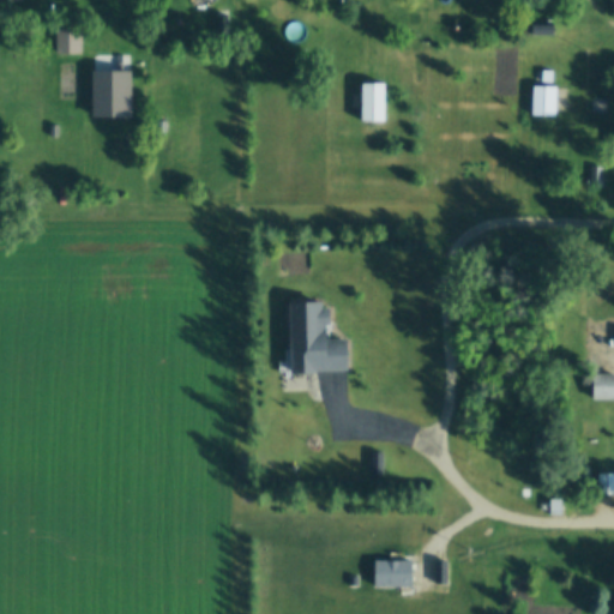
[(217,18),(229,17),(229,35),(217,35),(217,18)]
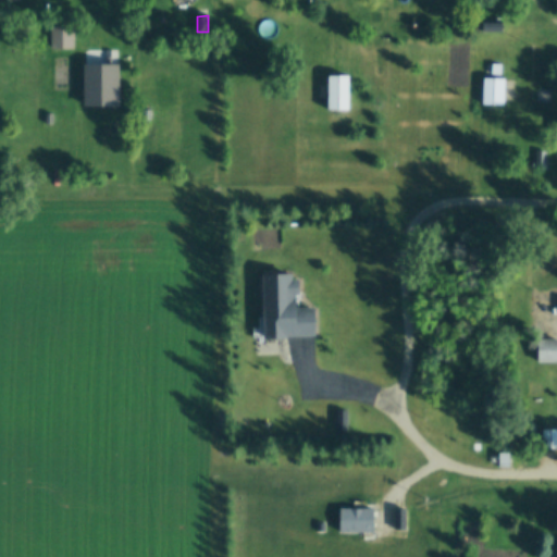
[(457,22),(466,22),(466,33),(457,33),(457,22)]
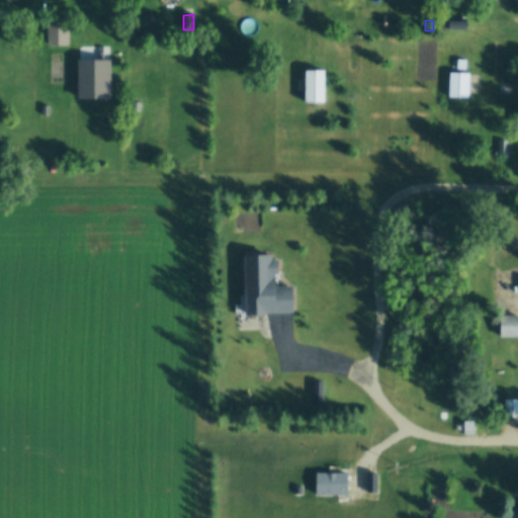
[(48,22),(69,22),(69,47),(48,47),(48,22)]
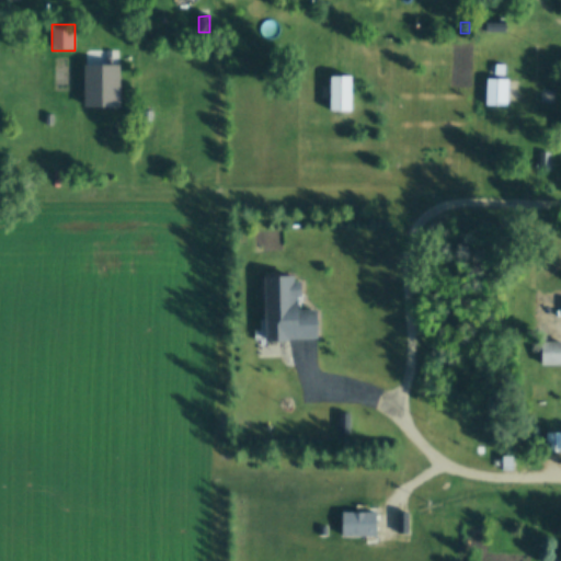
[(487,24),(507,24),(507,34),(487,34),(487,24)]
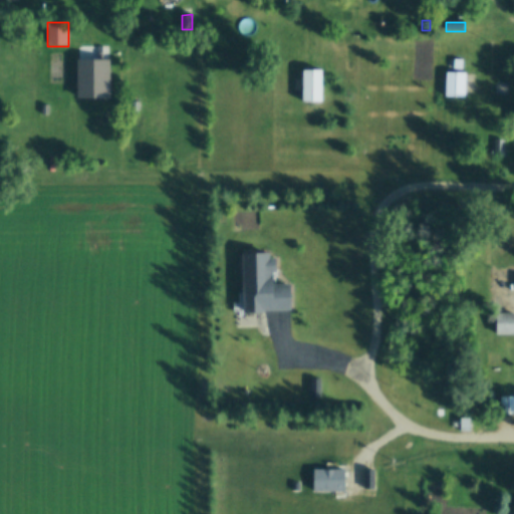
[(463,60),(462,70),(453,70),(453,71),(445,71),(446,57),(453,57),(453,59),(463,60)]
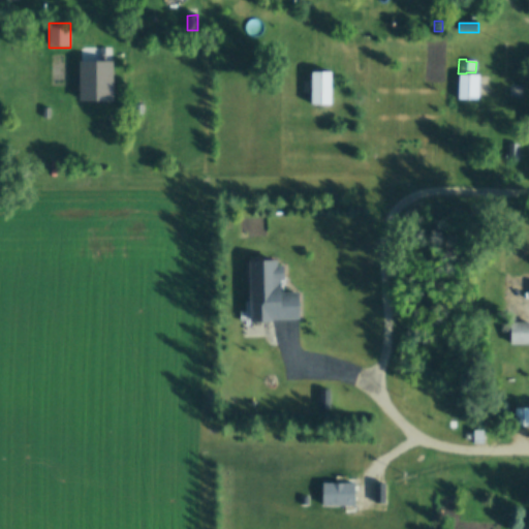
[(313,72),(333,72),(334,105),(313,106),(313,72)]
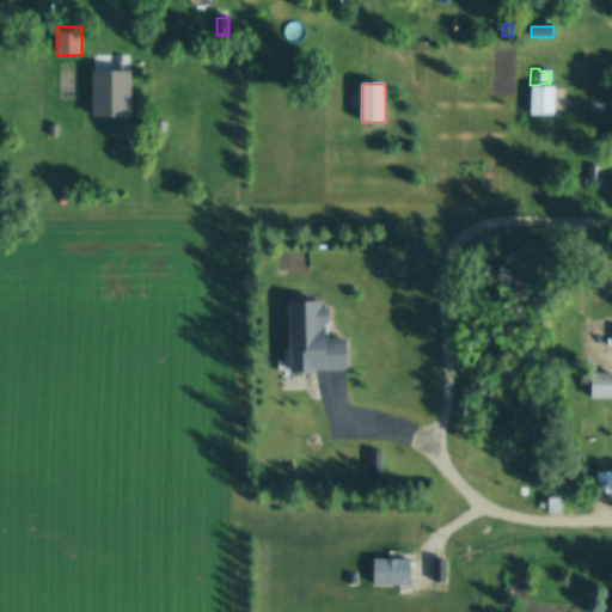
[(532,86),(556,89),(555,118),(531,117),(532,86)]
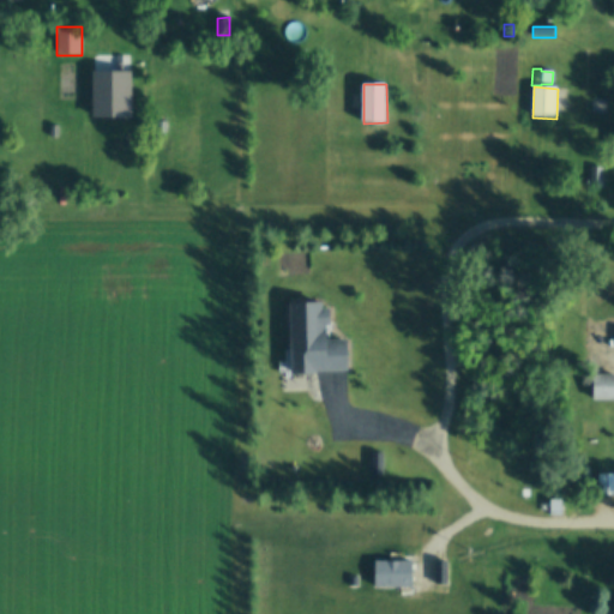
[(48,126),(58,126),(58,138),(48,139),(48,126)]
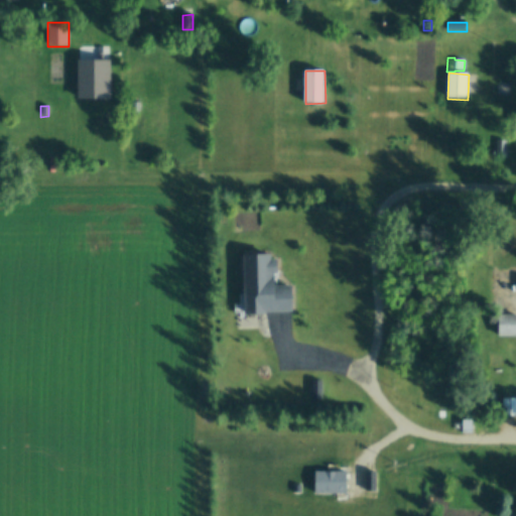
[(494,140),(506,140),(505,158),(493,157),(494,140)]
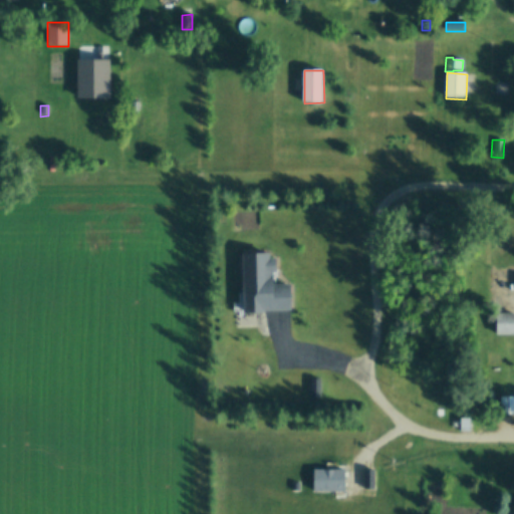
[(245,256),(270,256),(270,262),(278,262),(278,273),(273,273),(274,287),(292,287),(293,310),(268,311),(268,314),(247,315),(245,256)]
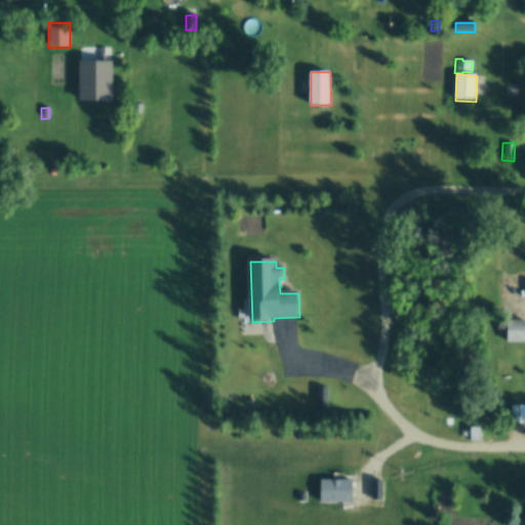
[(524,320),(524,342),(508,342),(507,320),(524,320)]
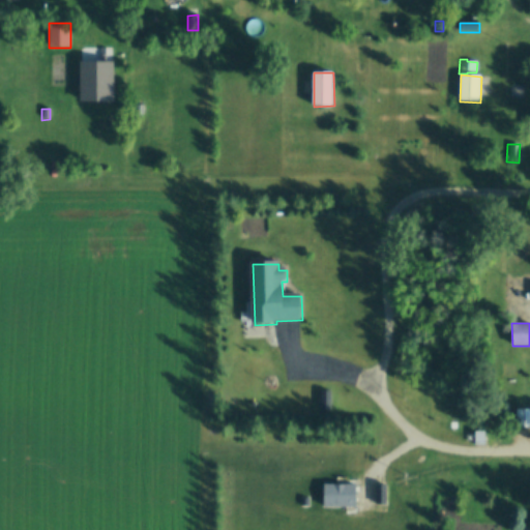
[(517,409),(529,409),(529,428),(517,428),(517,409)]
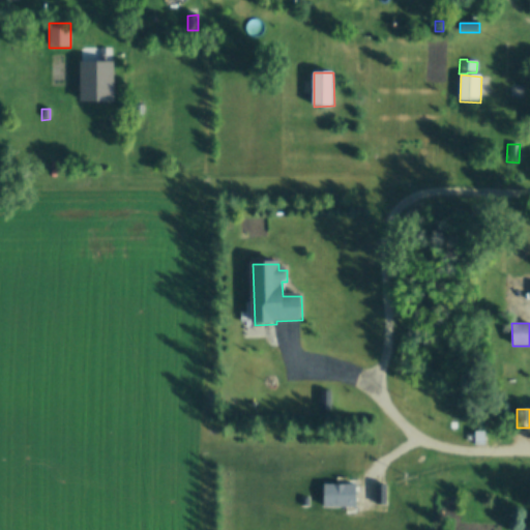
[(475,431),(486,431),(486,446),(475,446),(475,431)]
